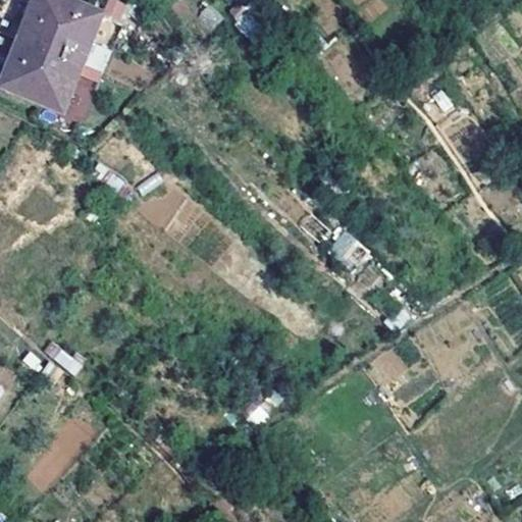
[(47,0),(41,0),(38,8),(27,4),(19,23),(30,28),(22,46),(83,70),(91,52),(103,21),(47,0)]
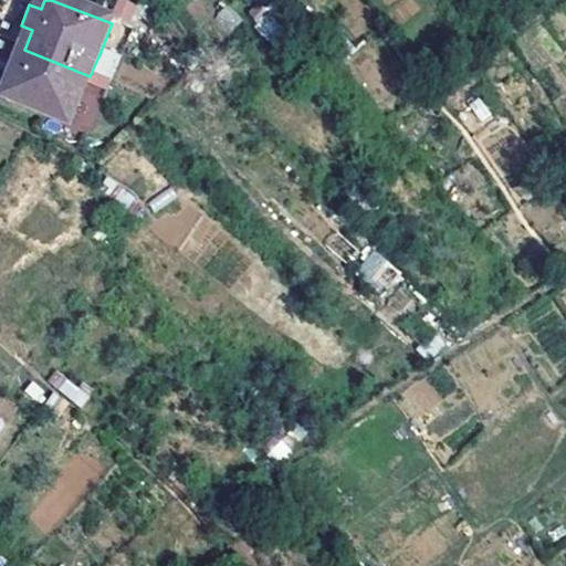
[(70,125),(90,76),(24,50),(4,98),(70,125)]
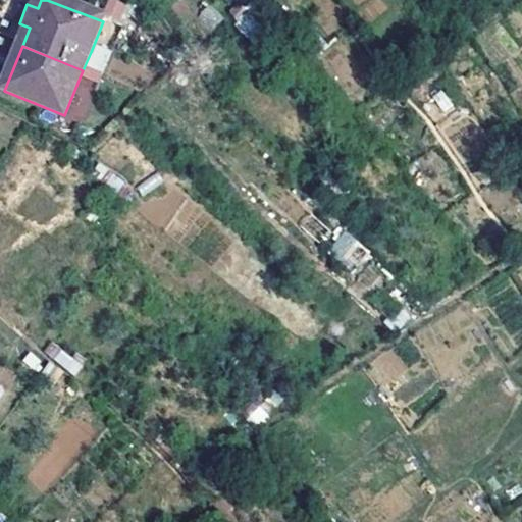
[(83,70),(102,79),(109,59),(91,52),(83,70)]
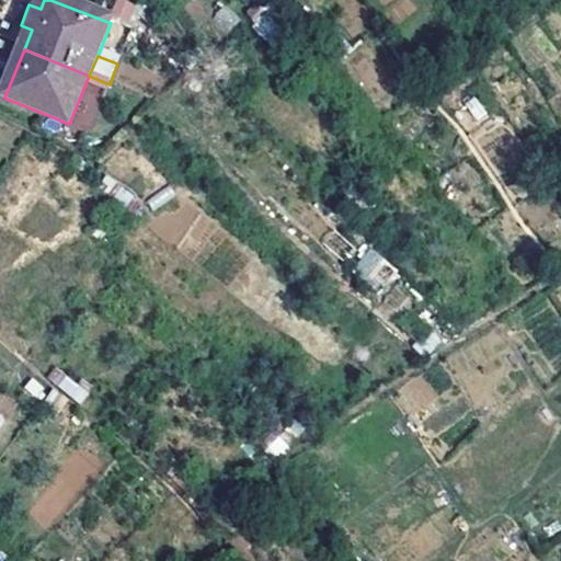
[(378,293),(397,272),(371,248),(352,268),(378,293)]
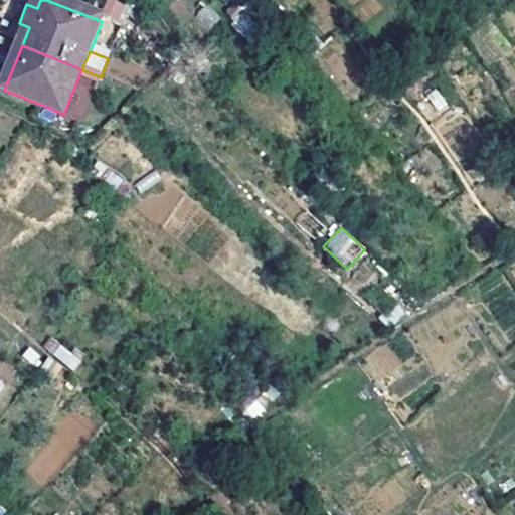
[(52,336),(43,345),(72,371),(80,361),(52,336)]
